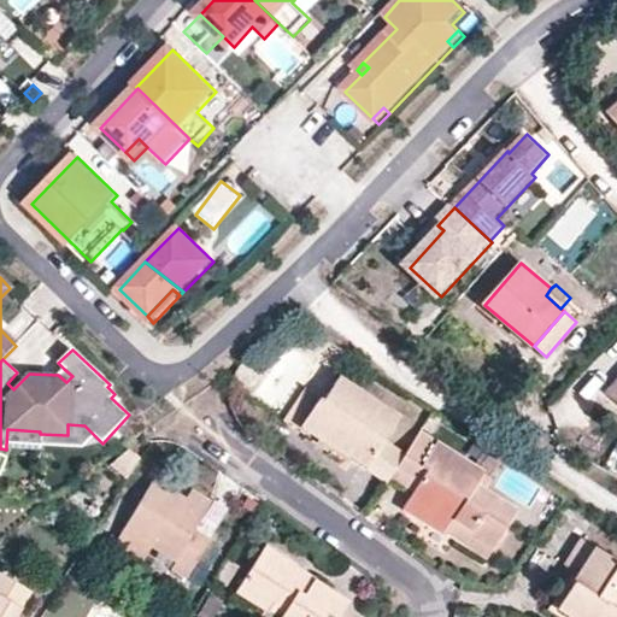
[(72,376),(64,369),(58,375),(66,382),(72,376)]
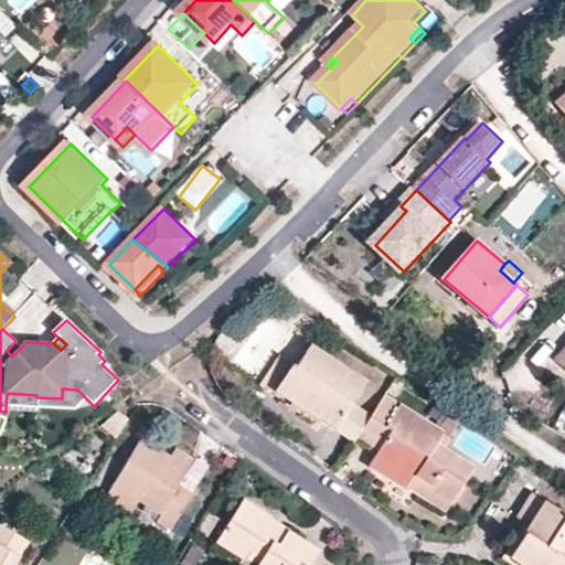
[(12,356),(21,348),(16,341),(7,351),(12,356)]
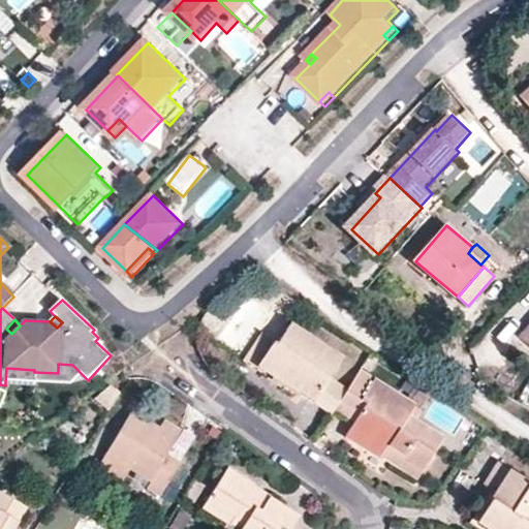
[(528,345),(528,324),(519,336),(528,345)]
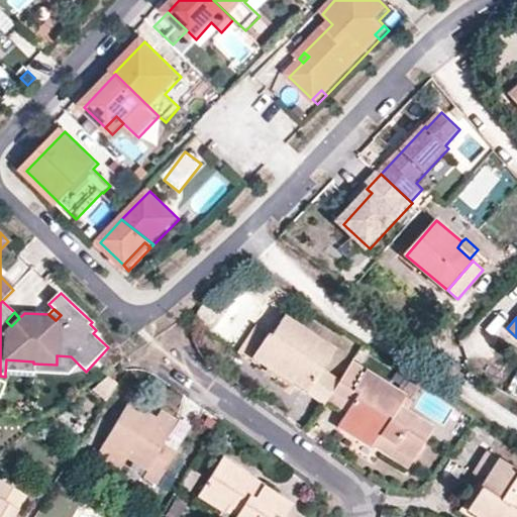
[(307,391),(322,368),(334,350),(285,318),(273,336),(269,333),(253,357),(307,391)]
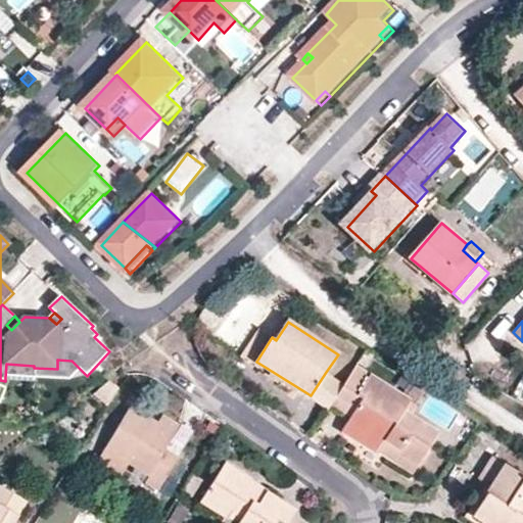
[(57,369),(34,368),(34,378),(67,379),(87,376),(72,361),(57,360),(57,369)]
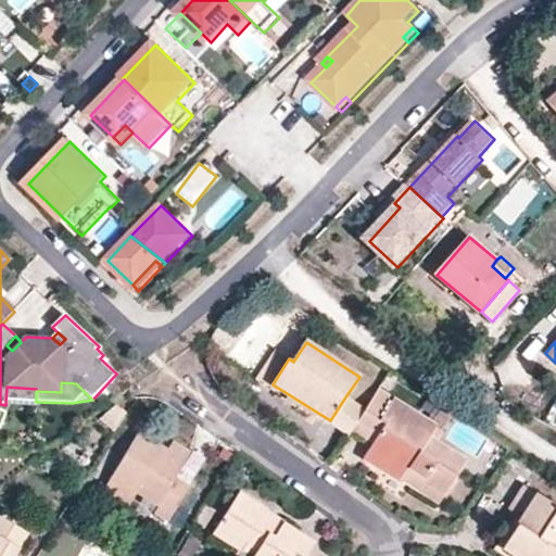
[(7,387),(5,401),(36,402),(36,391),(36,389),(7,387)]
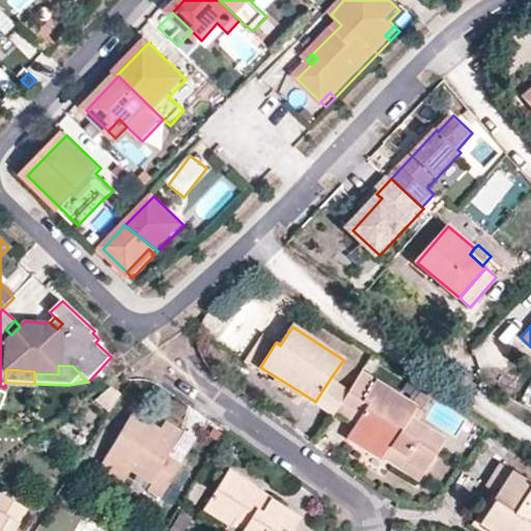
[(416,407),(361,372),(350,390),(340,404),(360,418),(356,425),(347,437),(384,460),(385,458),(390,452),(422,475),(445,441),(416,422),(410,418),(416,407)]
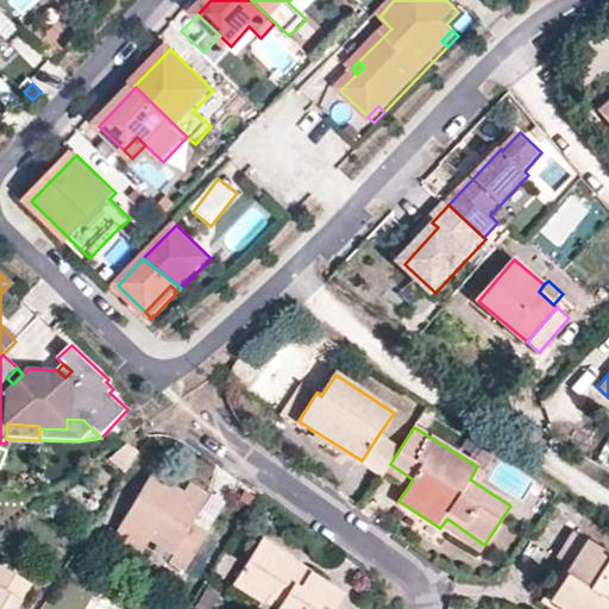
[(390,464),(401,447),(380,433),(362,460),(382,476),(384,471),(390,464)]
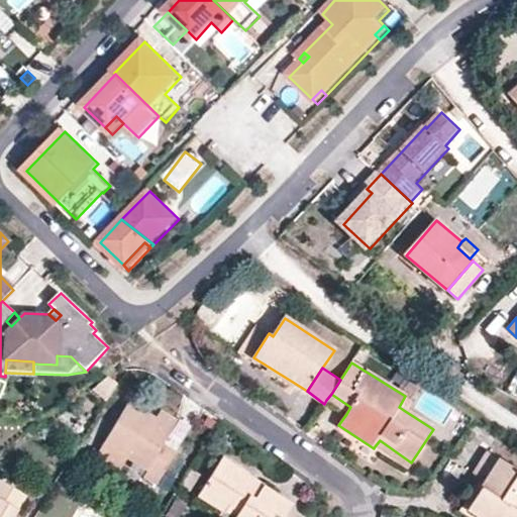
[(423,384),(413,377),(404,392),(414,398),(423,384)]
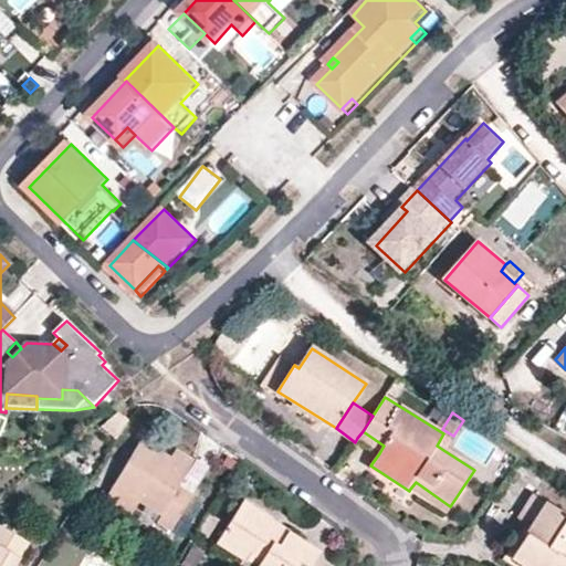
[(105,426),(122,436),(130,420),(119,415),(105,426)]
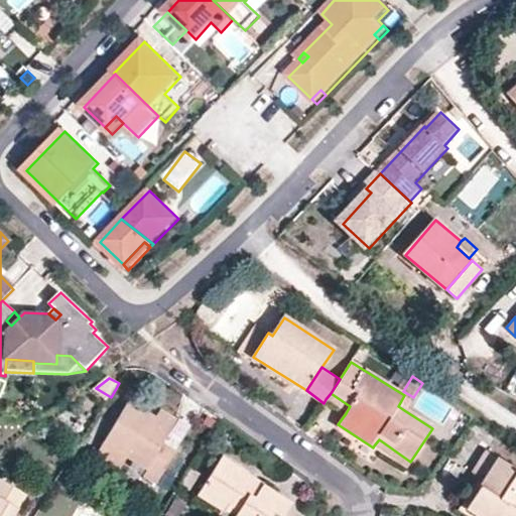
[(350,406),(331,393),(326,399),(346,413),(350,406)]
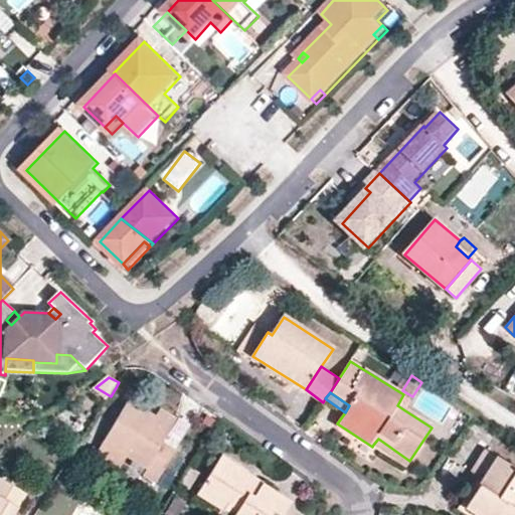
[(410,400),(403,394),(397,405),(403,409),(410,400)]
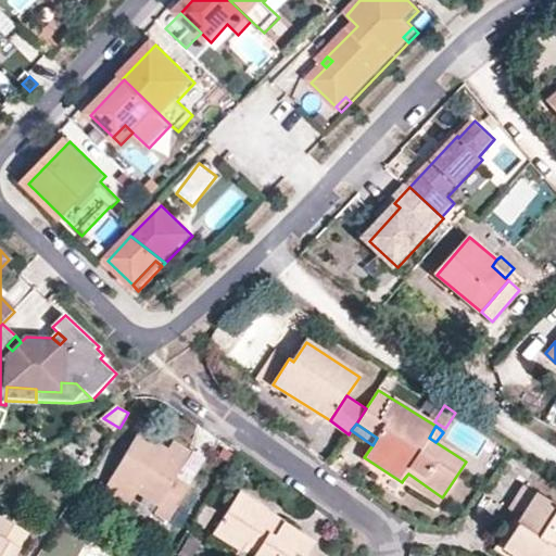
[(167,452),(139,434),(113,476),(138,490),(159,504),(154,513),(169,521),(186,495),(171,487),(176,478),(186,463),(167,452)]
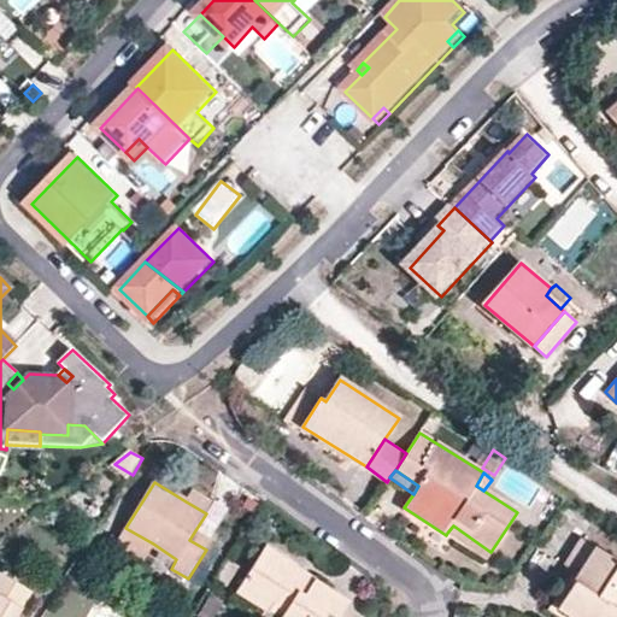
[(193,491),(186,501),(206,513),(212,501),(193,491)]
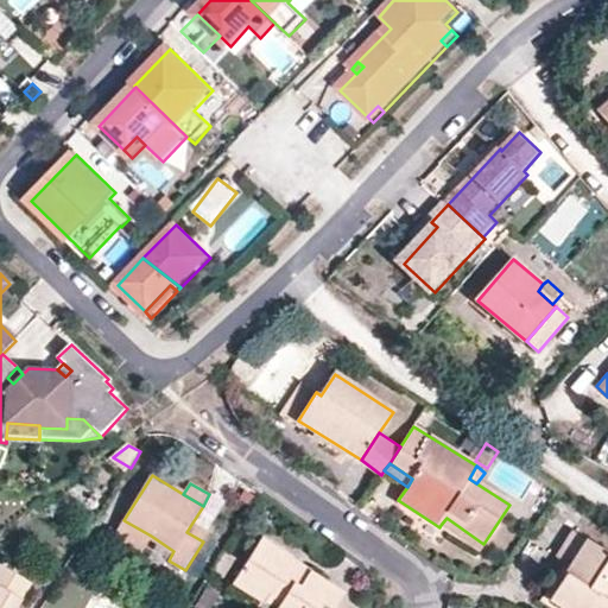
[(479,551),(483,544),(447,518),(441,525),(479,551)]
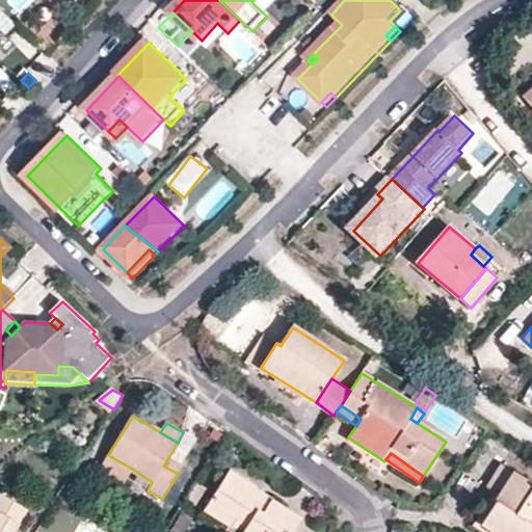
[(123,484),(132,469),(108,455),(99,470),(123,484)]
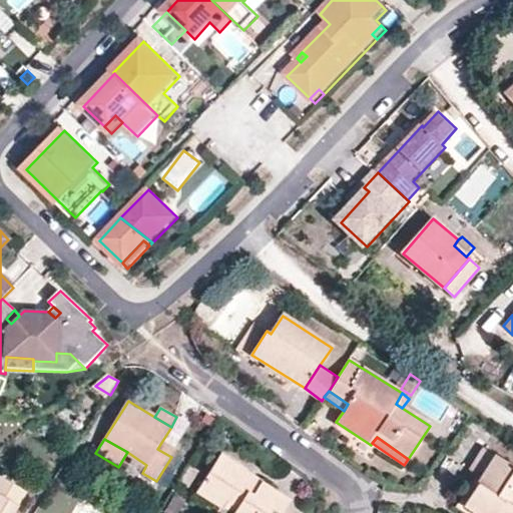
[(176,449),(162,441),(157,449),(171,457),(176,449)]
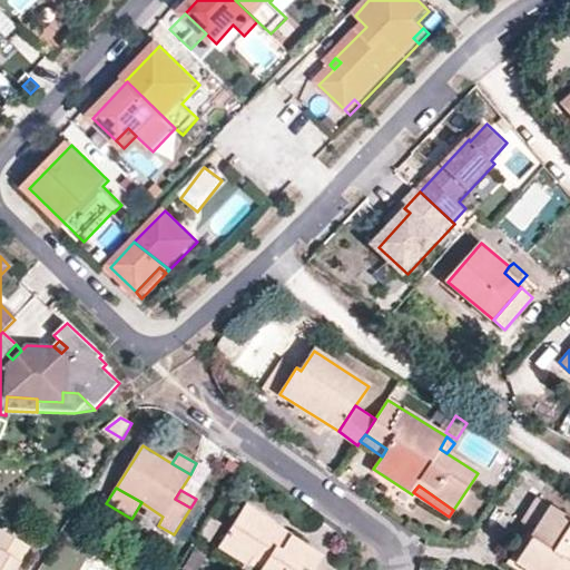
[(524,523),(532,528),(538,531),(520,561),(534,569),(569,569),(569,518),(540,500),(524,523)]
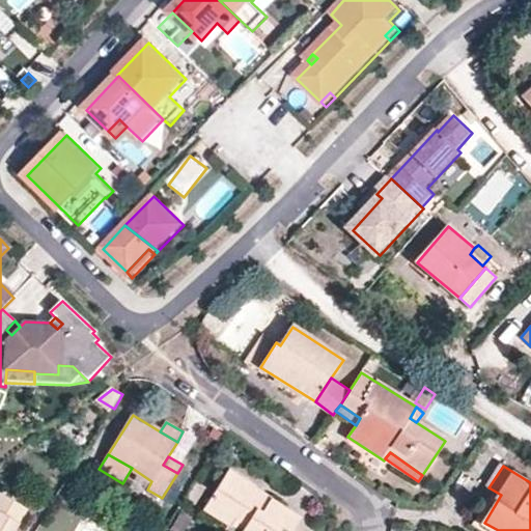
[(256,487),(229,471),(204,509),(229,525),(236,530),(292,530),(302,518),(272,498),(270,502),(268,501),(264,499),(262,498),(259,498),(256,500),(254,503),(249,499),(256,487)]
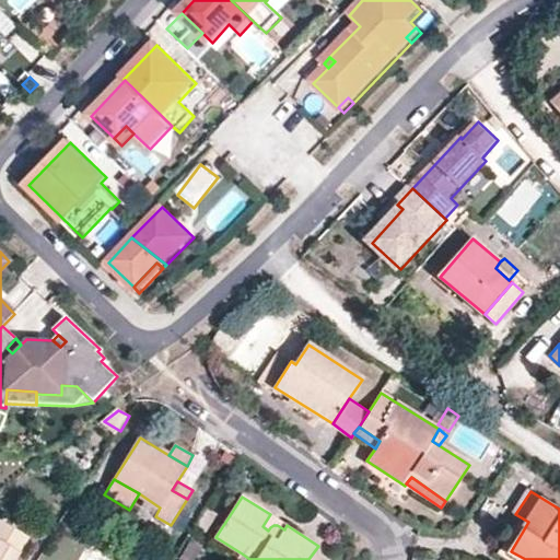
[(219,515),(208,508),(196,525),(207,533),(219,515)]
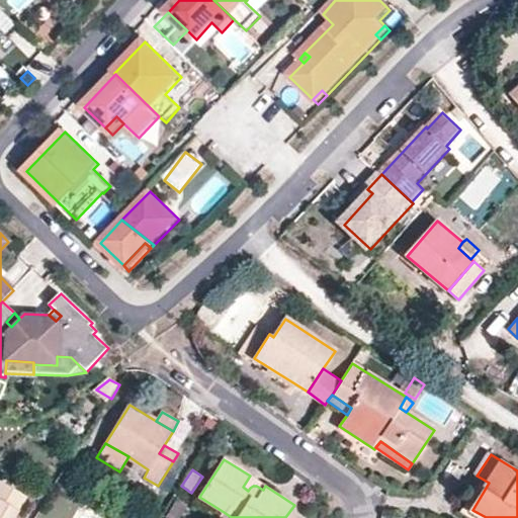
[(265,486),(250,476),(243,487),(248,491),(250,488),(253,486),(256,486),(258,487),(261,489),(263,490),(265,486)]
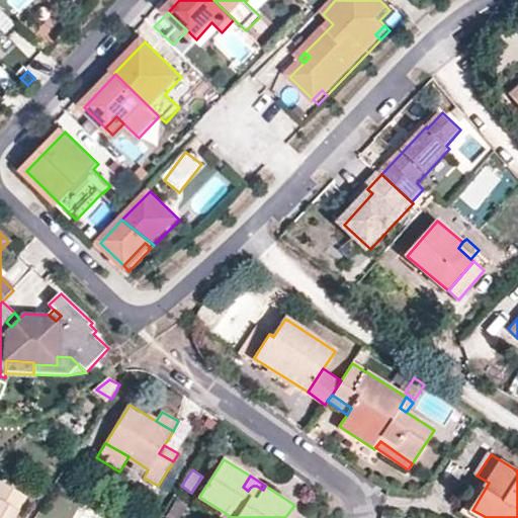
[(475,517),(486,517),(472,510),(489,483),(484,480),(463,511),(475,517)]
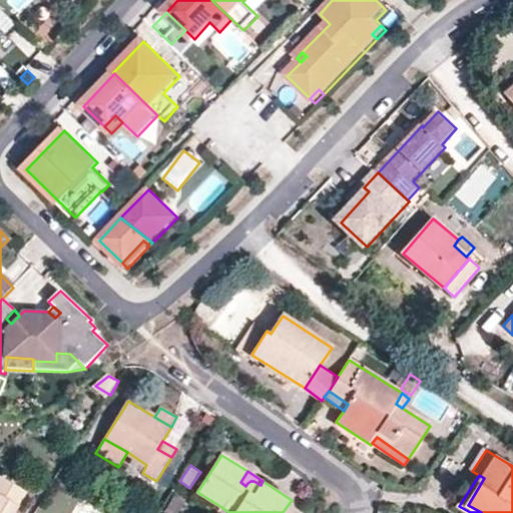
[(0,512),(14,512),(27,494),(1,477),(0,478),(0,512)]
